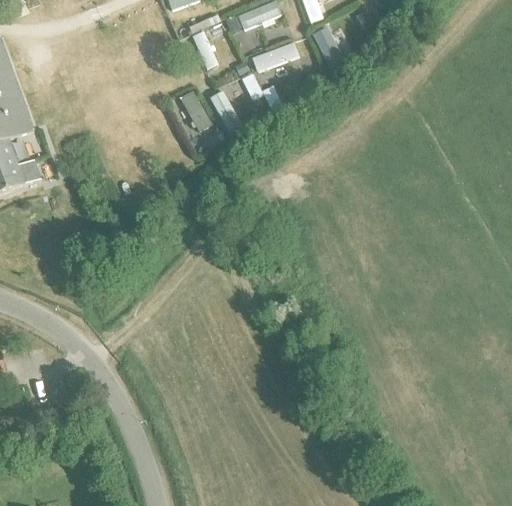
[(191,0),(179,5),(191,33),(205,27),(193,0),(191,0)]
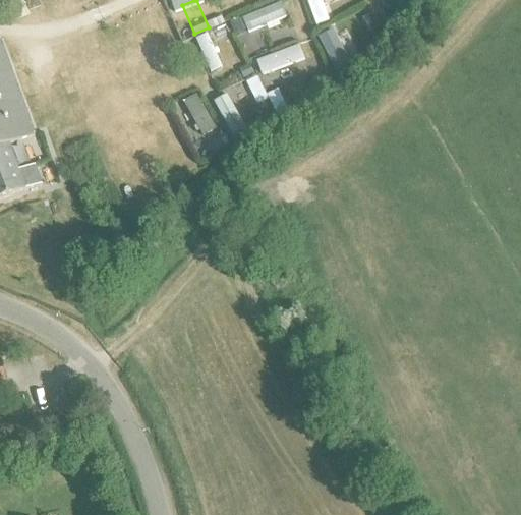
[(307,0),(316,24),(330,20),(323,0),(307,0)]
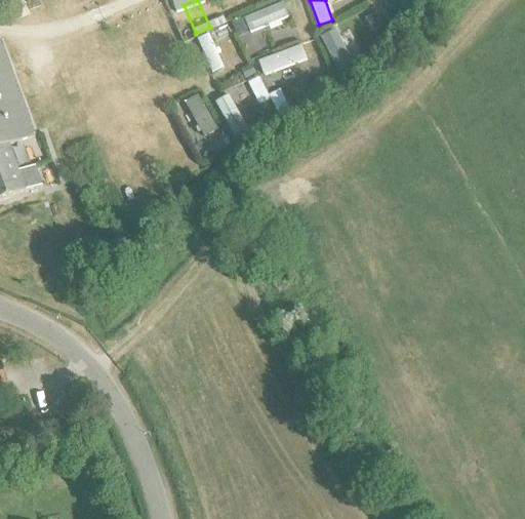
[(282,2),(245,16),(250,31),(269,24),(271,30),(283,25),(280,20),(288,16),(282,2)]
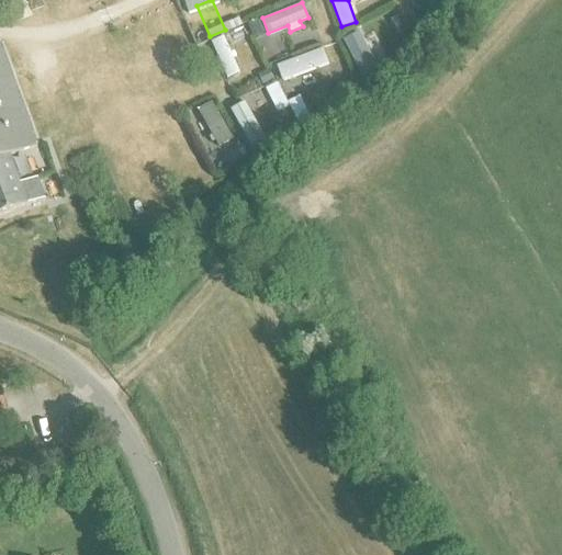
[(400,12),(392,17),(398,27),(406,23),(400,12)]
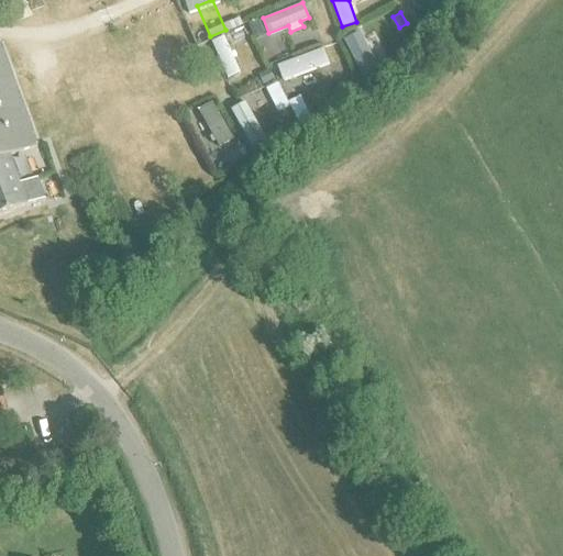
[(239,13),(228,19),(231,25),(242,21),(239,13)]
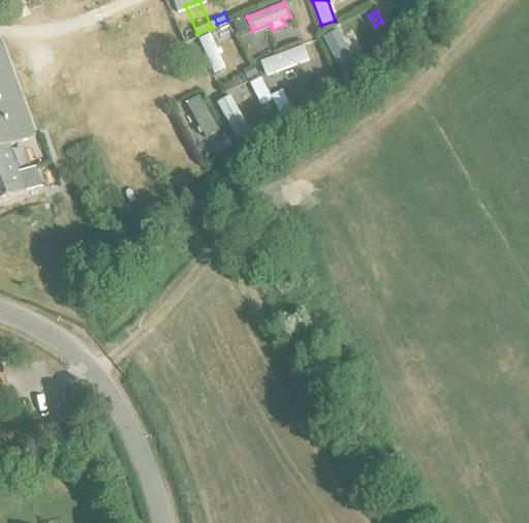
[(234,19),(239,31),(248,27),(243,14),(234,19)]
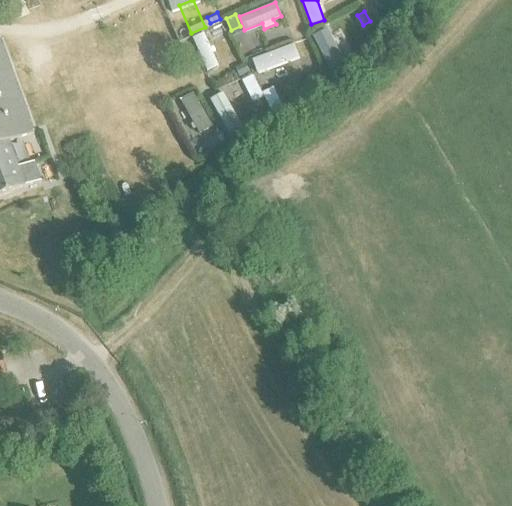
[(204,31),(192,37),(207,70),(219,65),(204,31)]
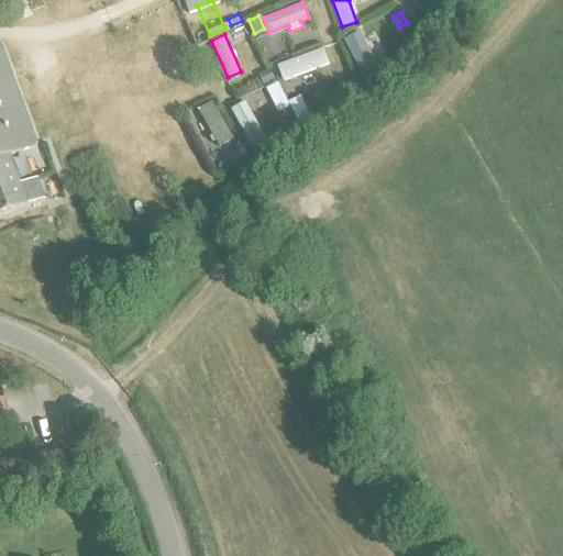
[(356,34),(344,40),(364,74),(375,67),(356,34)]
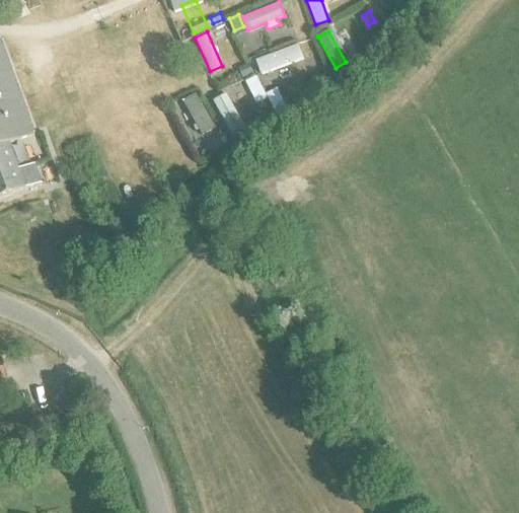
[(9,140),(33,131),(16,83),(0,37),(0,194),(41,179),(33,160),(18,165),(9,140)]
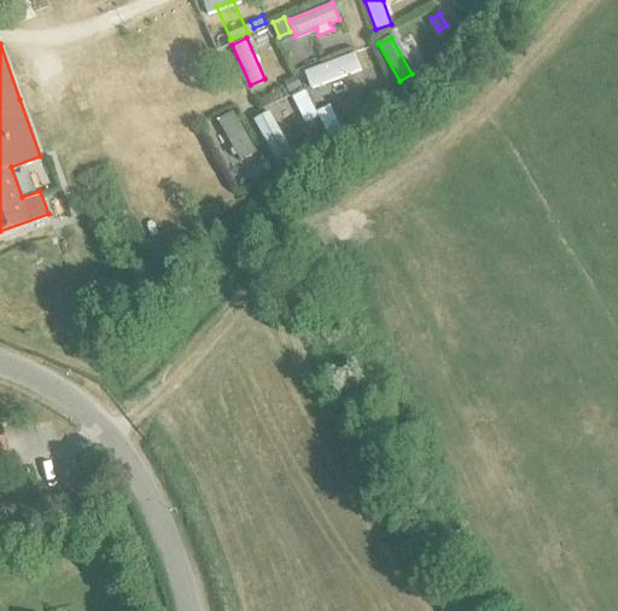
[(356,52),(304,71),(310,87),(362,69),(356,52)]
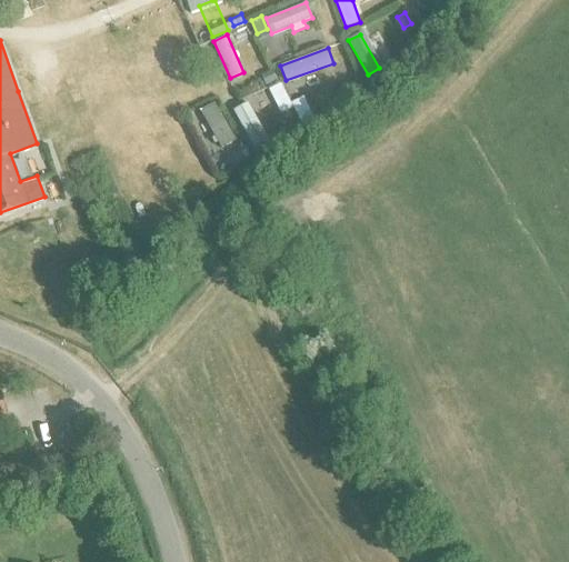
[(265,69),(270,80),(278,76),(273,66),(265,69)]
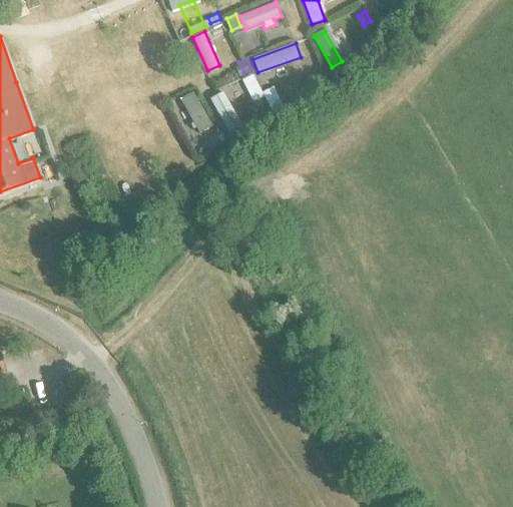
[(253,72),(241,78),(247,88),(259,82),(253,72)]
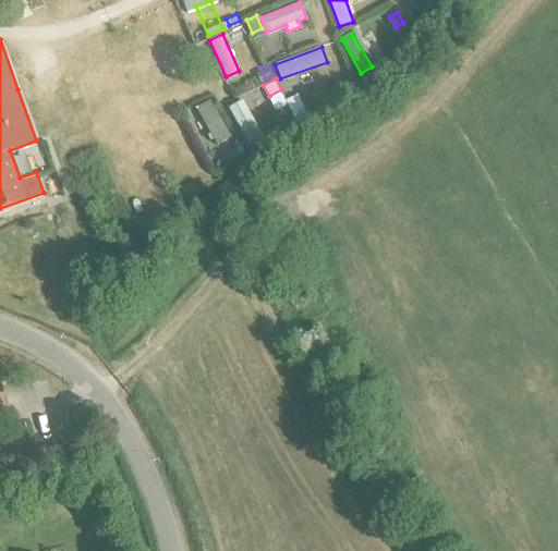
[(296,90),(284,97),(296,119),(298,121),(310,114),(308,113),(307,111),(296,90)]
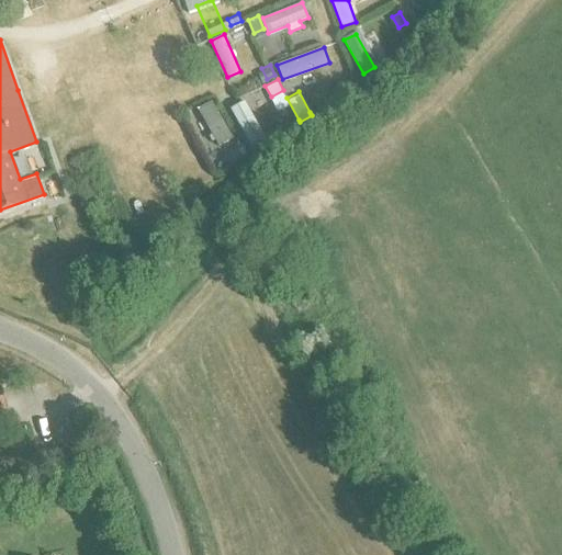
[(251,98),(228,111),(246,143),(269,131),(251,98)]
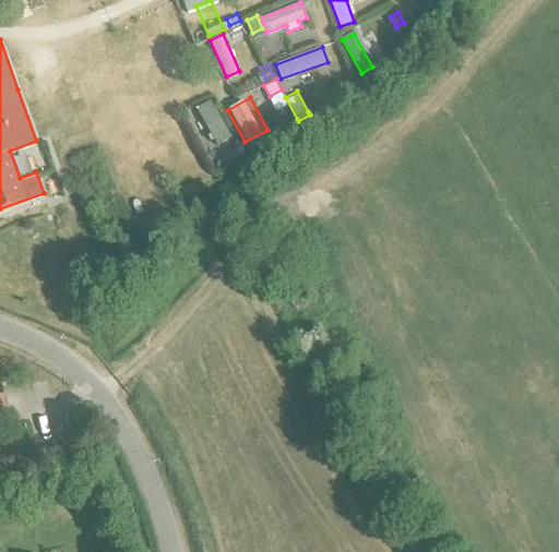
[(233,139),(212,100),(198,108),(219,146),(233,139)]
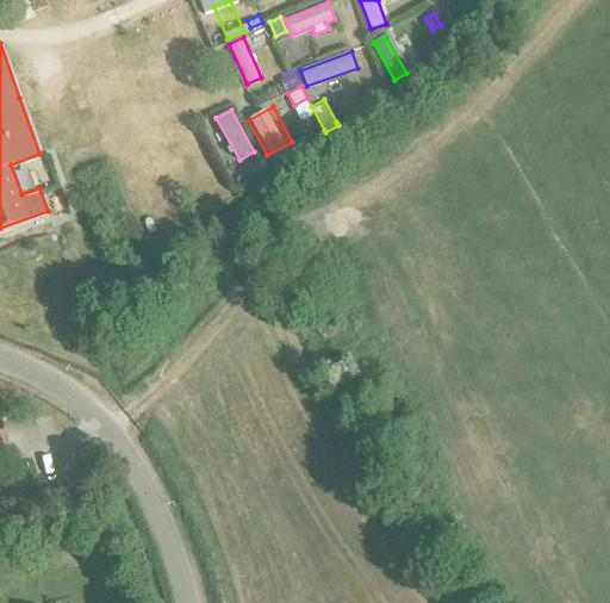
[(257,157),(244,166),(249,174),(262,167),(257,157)]
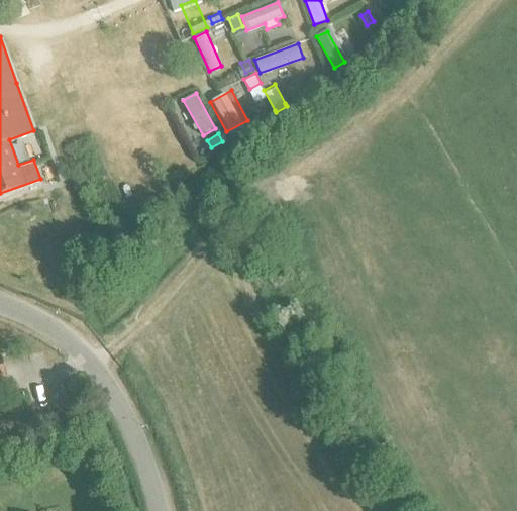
All buildings are outlined.
